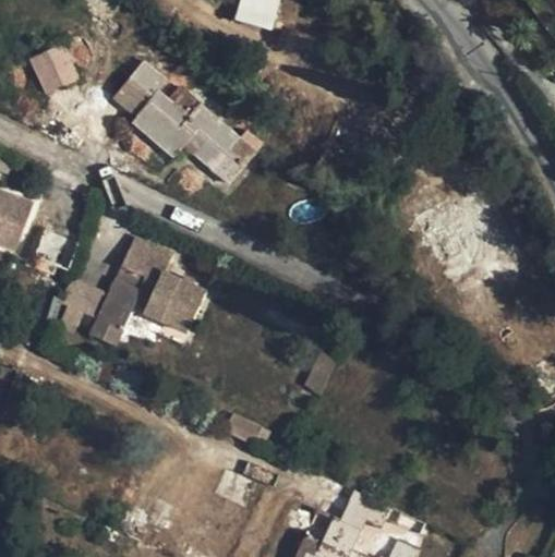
[(289,34),(298,0),(296,0),(241,0),(237,19),(289,34)]
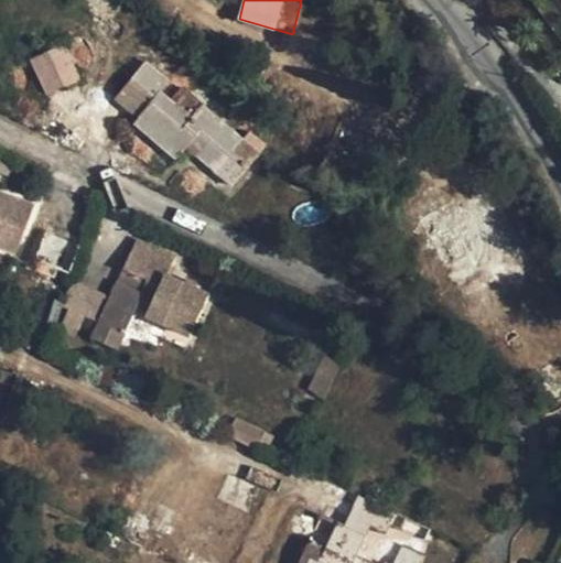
[(33,69),(62,52),(57,44),(28,62),(33,69)]
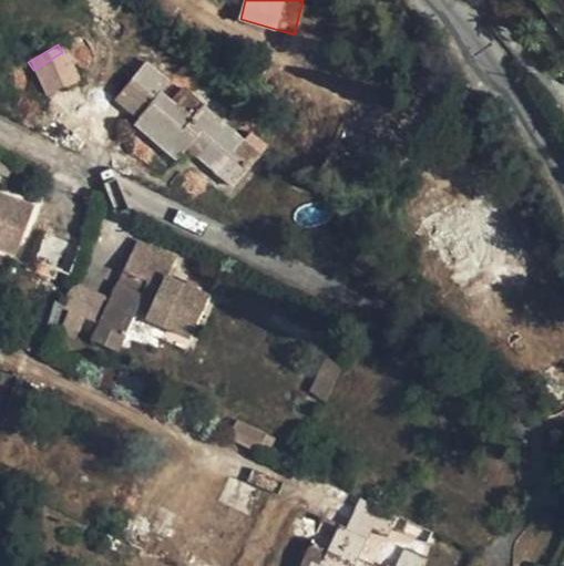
[(78,76),(62,52),(33,70),(48,93),(78,76)]
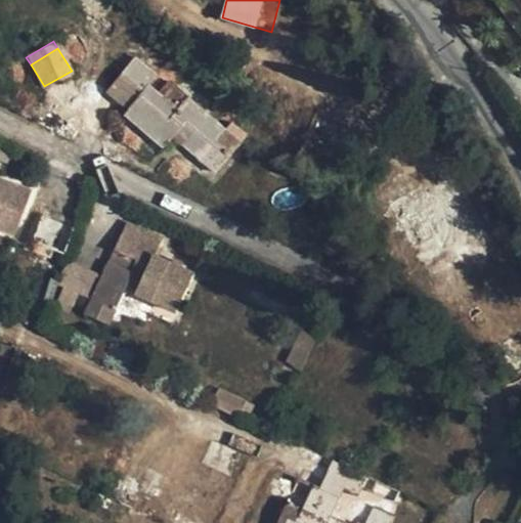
[(214,140),(222,129),(184,98),(175,110),(145,85),(153,76),(132,58),(105,91),(126,109),(122,114),(162,147),(170,137),(176,131),(184,138),(179,145),(212,172),(229,151),(214,140)]
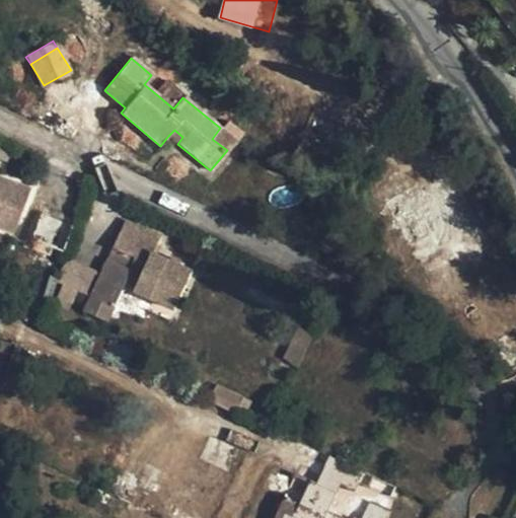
[(235,141),(220,128),(212,139),(227,150),(235,141)]
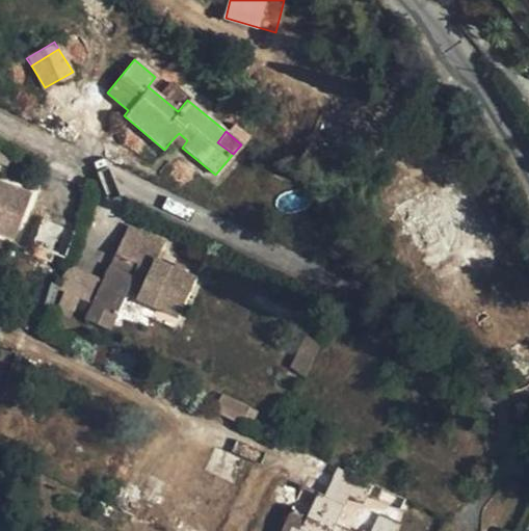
[(173,139),(182,148),(187,140),(179,133),(173,139)]
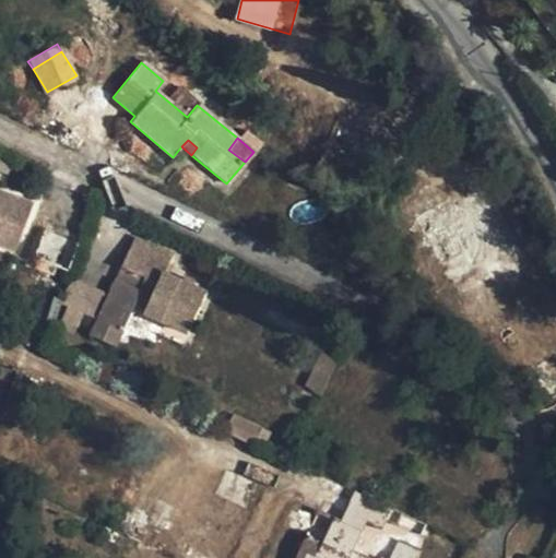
[(28,224),(35,205),(0,191),(0,239),(20,248),(70,268),(80,244),(28,224)]
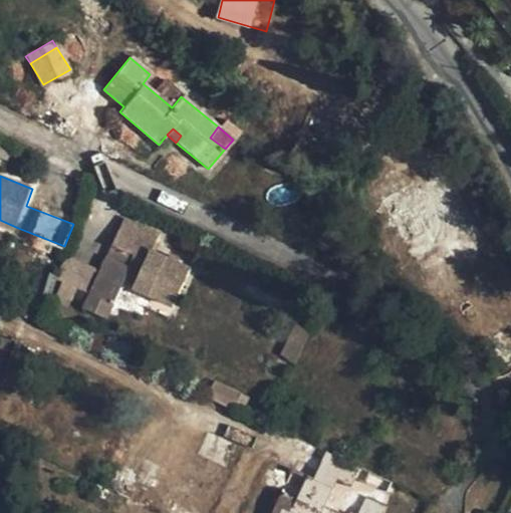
[(439,180),(416,194),(410,185),(380,202),(406,245),(426,234),(434,247),(467,228),(439,180)]
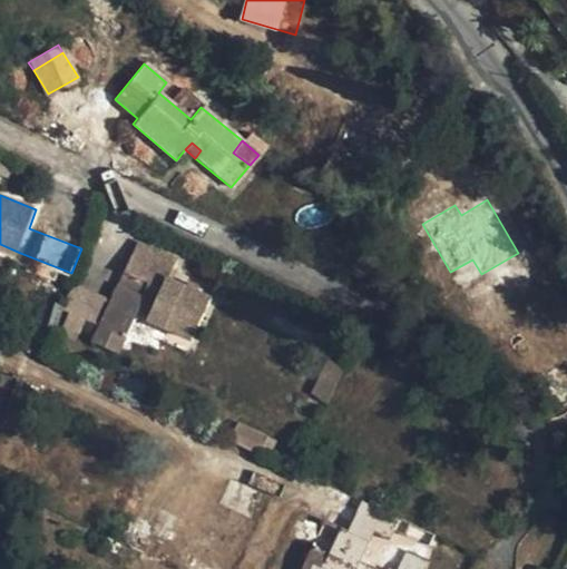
[(108,316),(104,325),(129,336),(140,313),(172,327),(196,339),(214,302),(206,298),(209,292),(194,285),(189,291),(172,283),(182,260),(140,243),(127,274),(137,278),(132,290),(123,285),(108,316)]
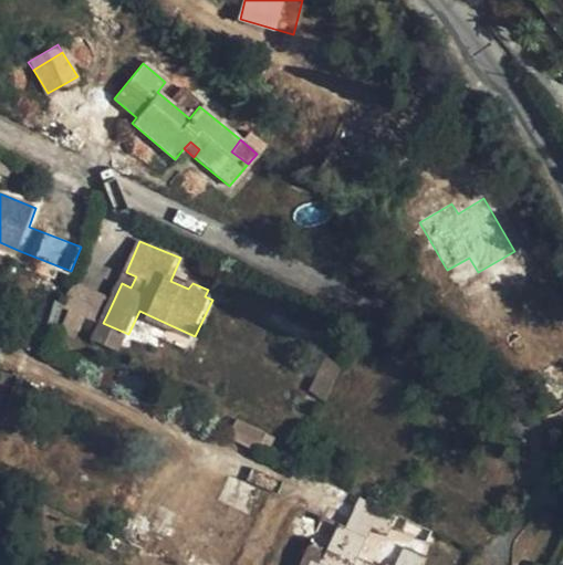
[(126,272),(122,283),(131,288),(136,276),(126,272)]
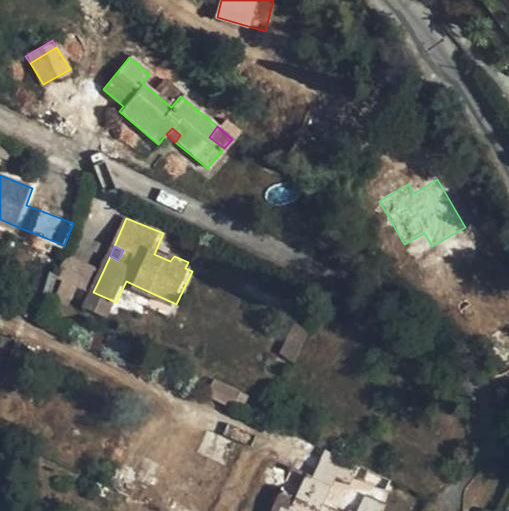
[(91,281),(97,284),(103,270),(62,251),(54,275),(88,289),(91,281)]
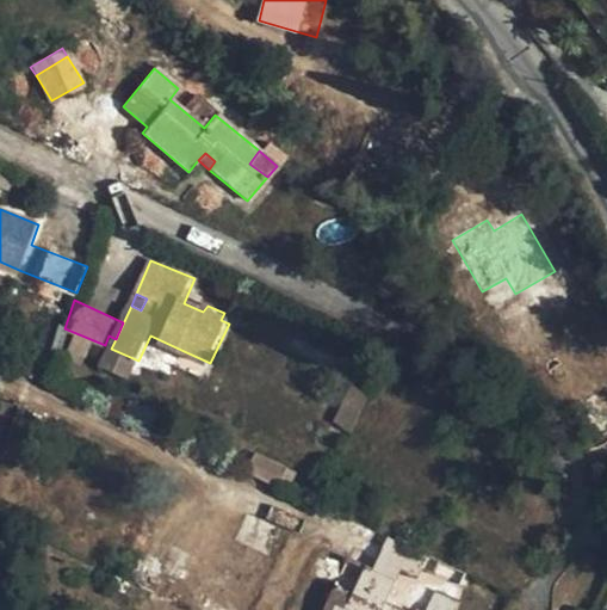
[(105,345),(111,349),(116,339),(109,336),(105,345)]
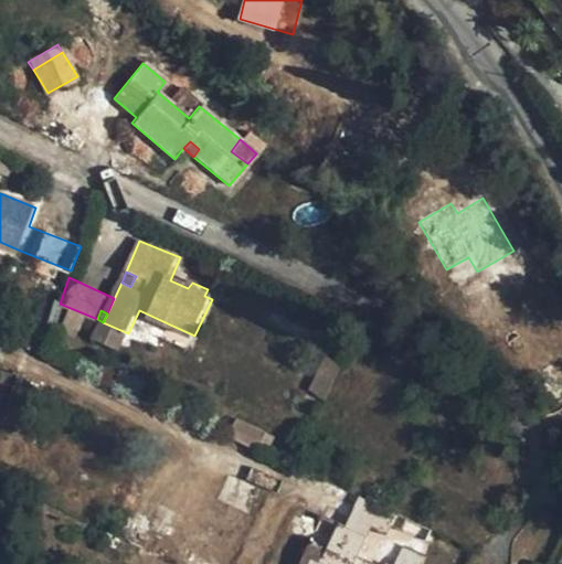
[(187,351),(194,336),(170,325),(163,340),(187,351)]
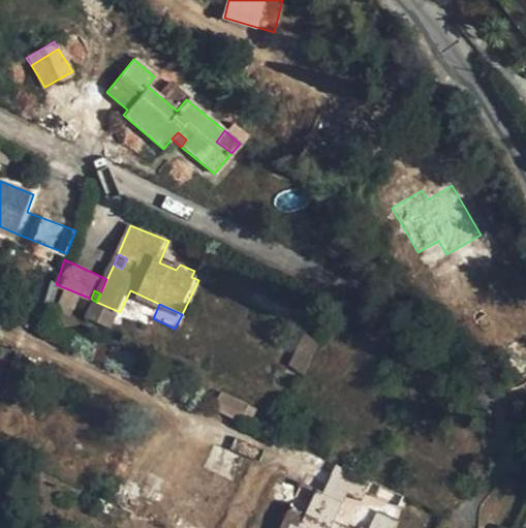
[(317,346),(304,338),(286,367),(299,374),(317,346)]
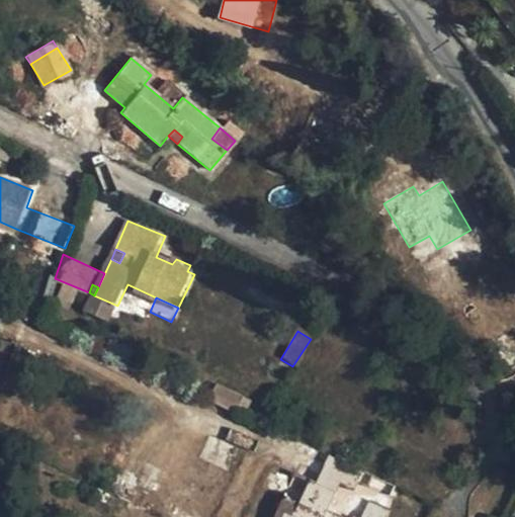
[(332,457),(327,455),(315,483),(334,492),(338,484),(331,475),(332,457)]
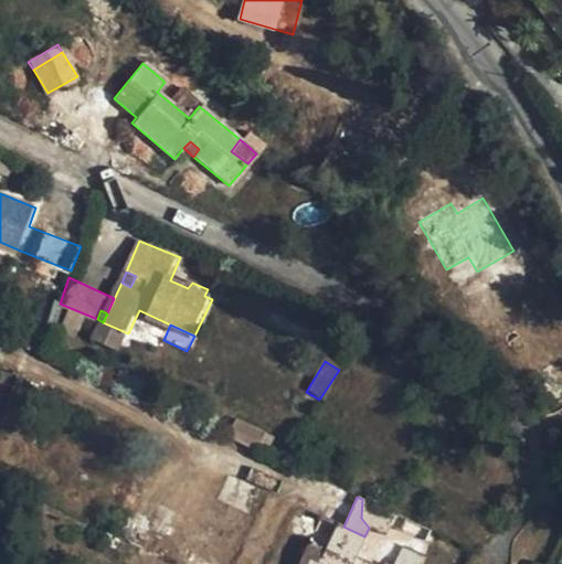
[(395,514),(362,499),(361,518),(369,528),(385,536),(395,514)]
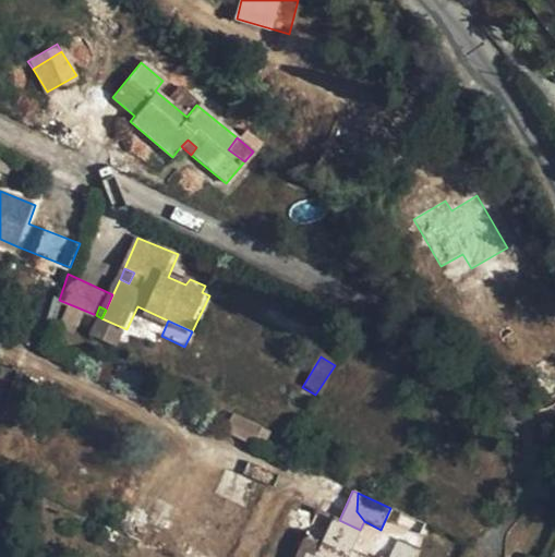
[(135,512),(123,506),(116,522),(128,528),(135,512)]
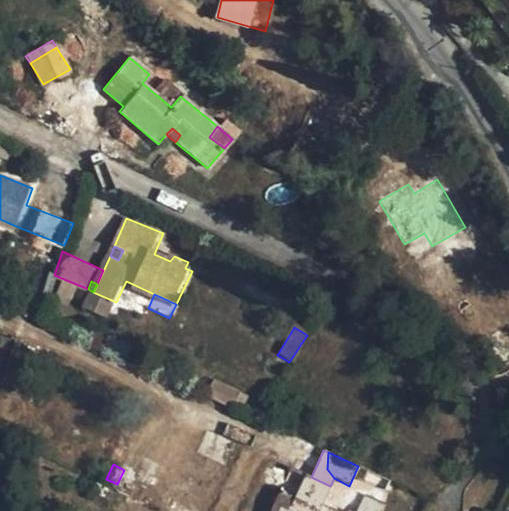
[(290,467),(281,488),(298,495),(307,475),(290,467)]
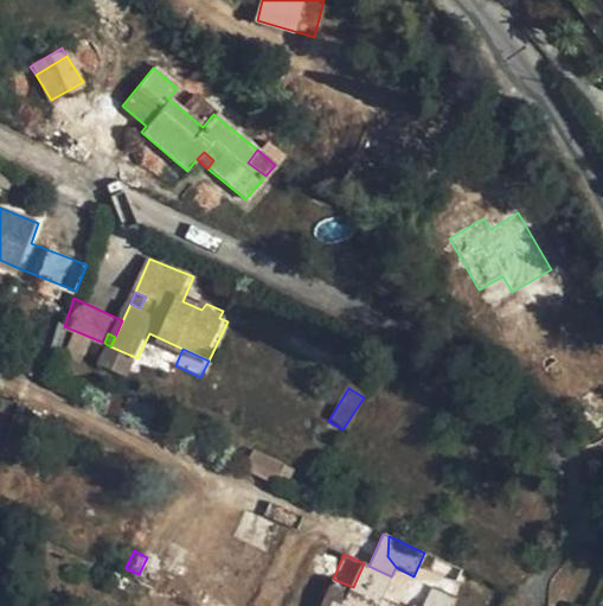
[(353,587),(333,579),(320,605),(451,605),(455,599),(431,587),(422,605),(396,605),(379,605),(382,598),(391,576),(369,566),(364,563),(353,587)]
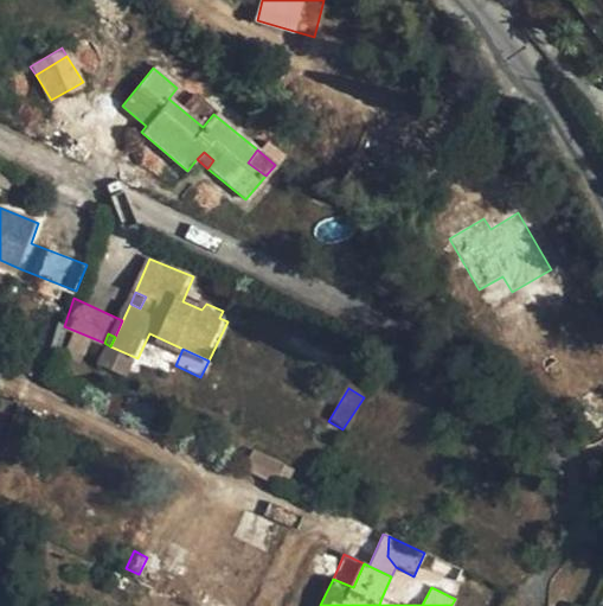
All buildings are outlined.
